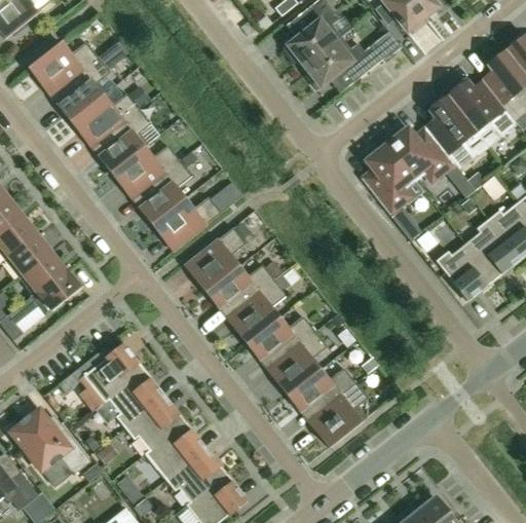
[(0,0),(0,32),(4,38),(11,32),(14,36),(27,26),(24,23),(37,12),(28,0),(0,0)]
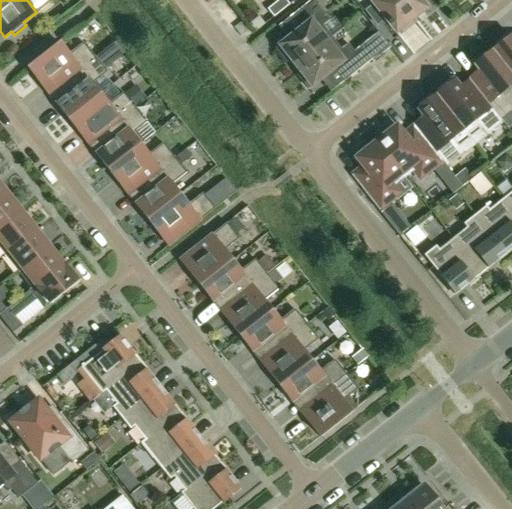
[(281,8),(275,0),(267,7),(273,15),(281,8)]
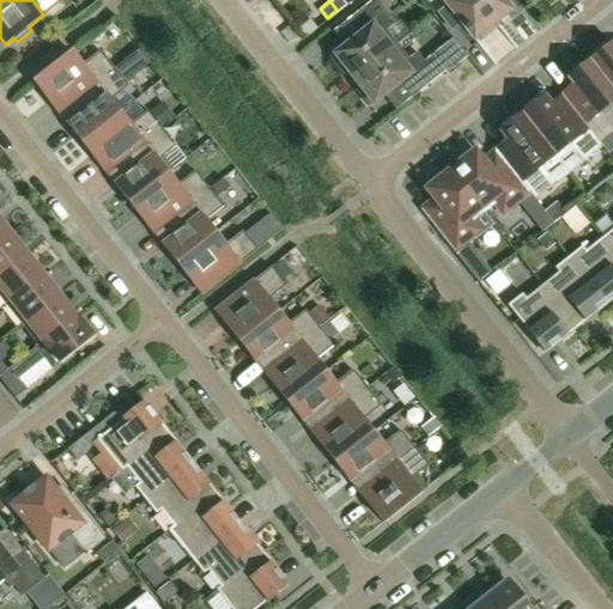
[(329,0),(337,10),(346,2),(344,0),(329,0)]
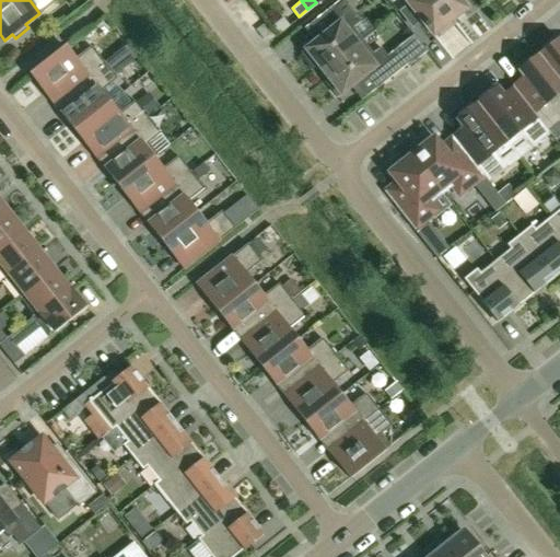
[(331,26),(301,50),(313,66),(316,62),(323,70),(362,38),(352,26),(360,20),(343,0),(337,0),(321,13),(331,26)]
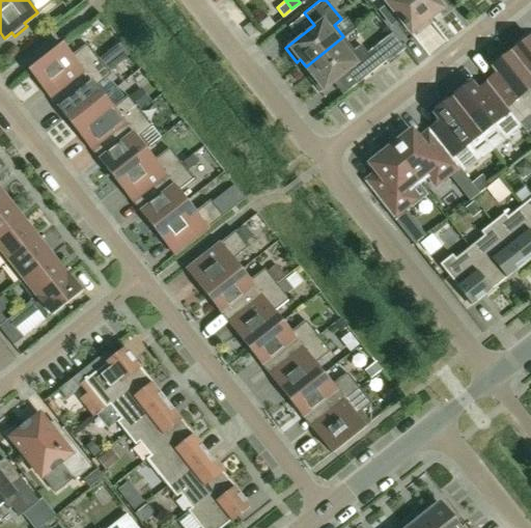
[(386,0),(388,3),(380,9),(391,23),(398,18),(410,32),(412,30),(414,33),(430,21),(427,18),(441,7),(436,0),(386,0)]
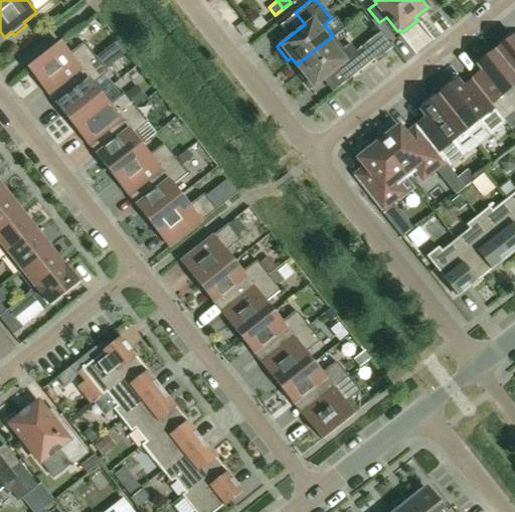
[(266,21),(260,14),(247,23),(253,30),(266,21)]
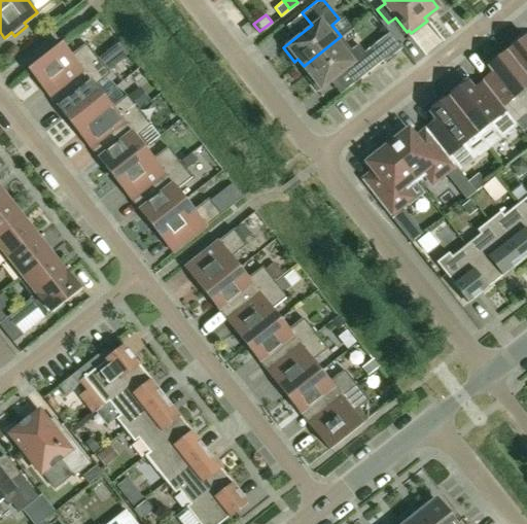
[(526,37),(525,35),(524,36),(521,34),(511,42),(512,46),(505,50),(526,76),(526,37)]
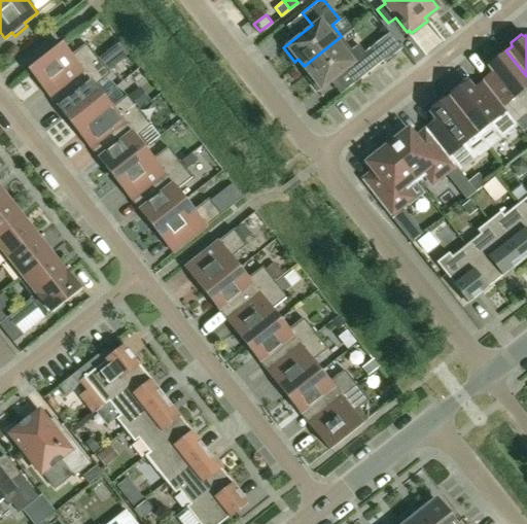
[(341,36),(304,66),(309,73),(306,76),(317,90),(346,67),(355,80),(385,57),(374,43),(364,50),(358,43),(351,48),(341,36)]
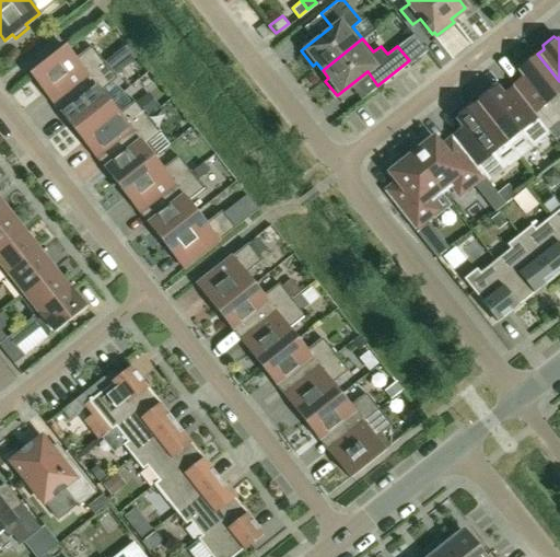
[(127,43),(104,60),(114,73),(137,56),(127,43)]
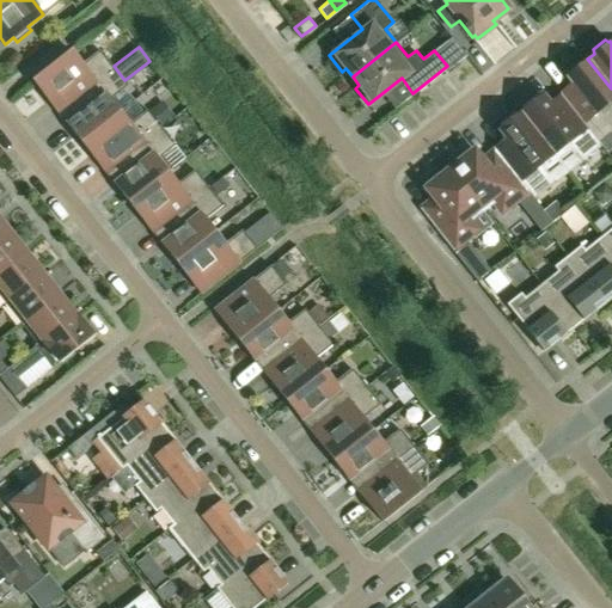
[(66,104),(114,66),(99,48),(81,62),(71,50),(34,80),(49,99),(56,93),(66,104)]
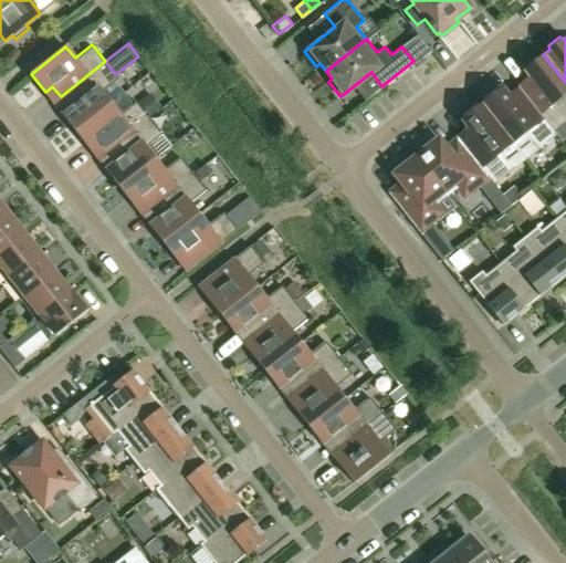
[(565,91),(565,82),(543,54),(537,59),(534,56),(522,65),(524,70),(523,71),(528,77),(517,85),(519,87),(519,86),(553,129),(554,129),(565,121),(562,117),(565,114),(565,98),(562,94),(565,91)]
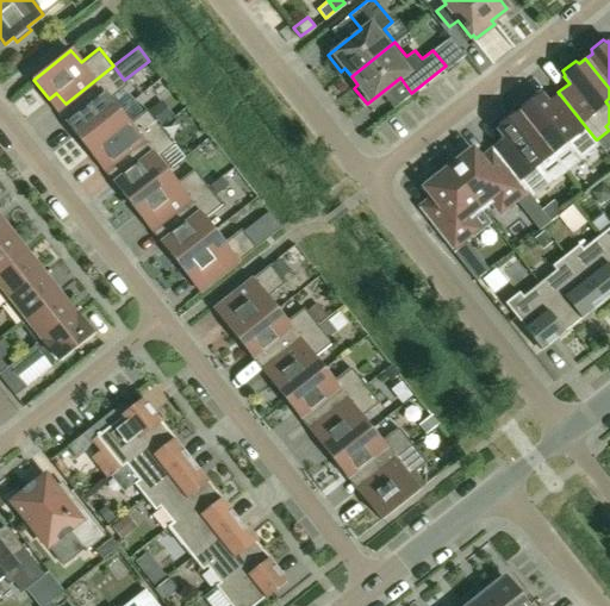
[(119,110),(134,99),(124,86),(128,83),(124,80),(113,66),(66,104),(74,114),(66,120),(81,139),(119,110)]
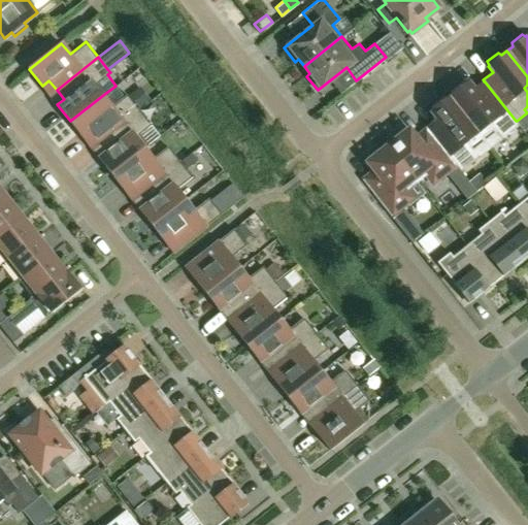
[(516,121),(484,80),(484,81),(474,89),(468,81),(465,84),(462,80),(449,91),(452,94),(449,96),(481,136),(493,127),(501,138),(519,124),(517,121),(516,121)]
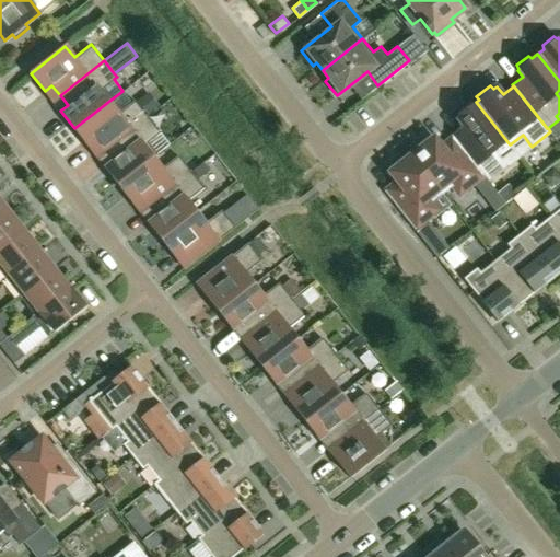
[(103,150),(147,115),(146,114),(136,101),(135,100),(131,102),(123,91),(109,101),(74,128),(89,146),(95,140),(103,150)]
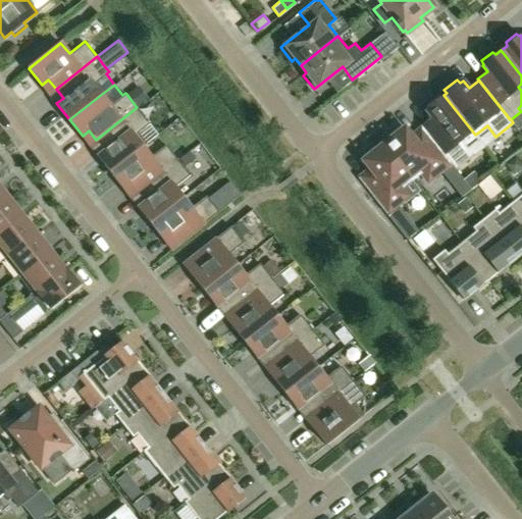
[(144,100),(134,87),(126,94),(136,106),(144,100)]
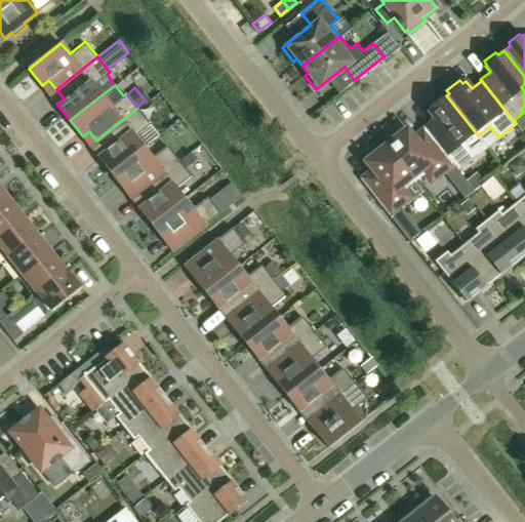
[(478,135),(446,95),(443,98),(441,95),(428,106),(431,109),(427,111),(434,119),(423,126),(452,163),(457,169),(475,155),(467,145),(478,135)]
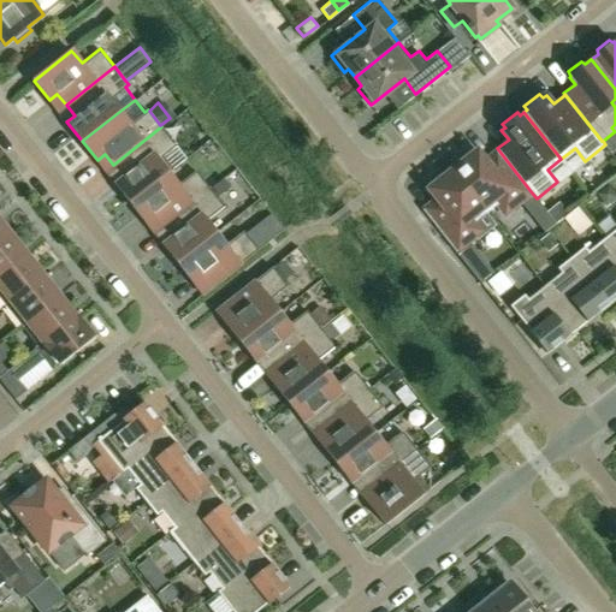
[(130,201),(167,171),(169,172),(173,168),(163,155),(176,144),(161,126),(113,165),(123,176),(114,183),(130,201)]
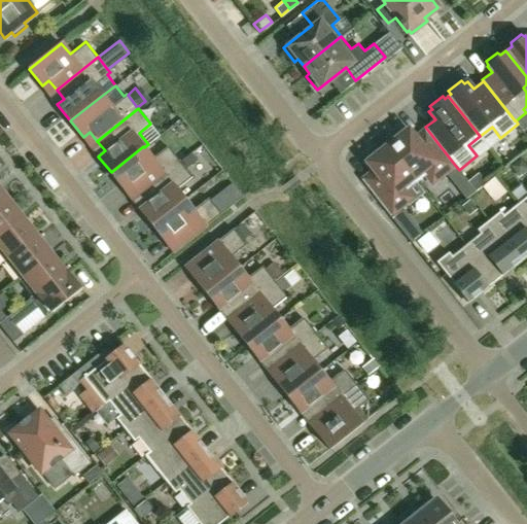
[(454,164),(425,127),(414,136),(408,128),(406,130),(403,127),(391,136),(393,139),(387,144),(416,181),(425,174),(431,181),(447,170),(454,164)]
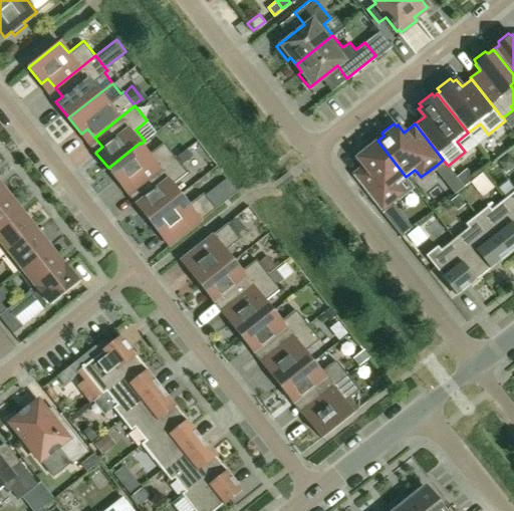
[(406,177),(377,141),(370,147),(368,144),(356,153),(358,156),(356,158),(363,166),(352,174),(380,210),(403,192),(397,184),(406,177)]
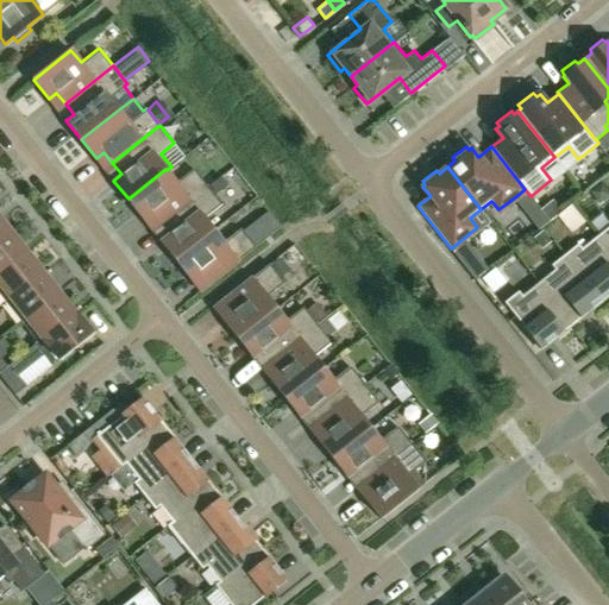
[(159,222),(207,186),(193,168),(175,182),(167,170),(165,169),(129,199),(143,218),(151,212),(159,222)]
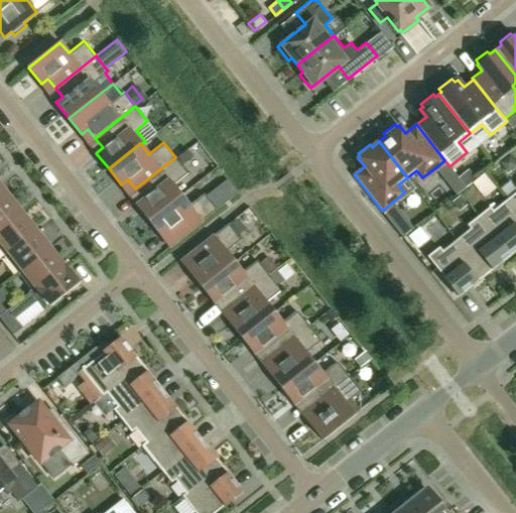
[(181,152),(174,143),(168,148),(175,157),(181,152)]
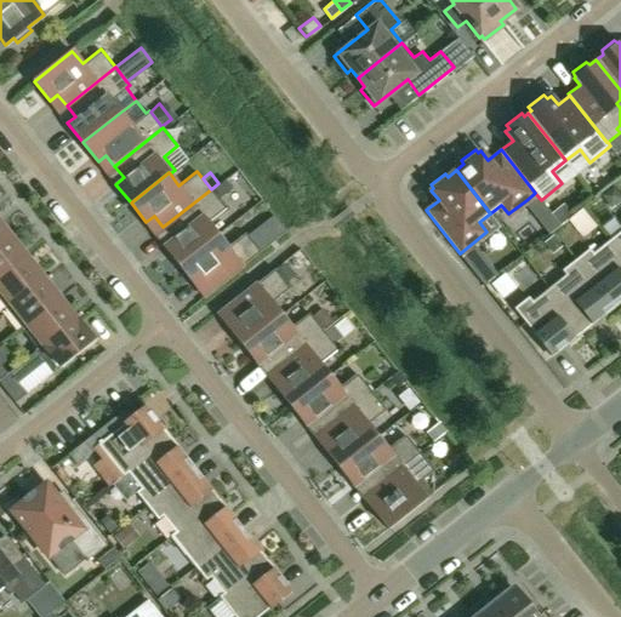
[(218,183),(211,189),(218,196),(231,187),(223,178),(218,183)]
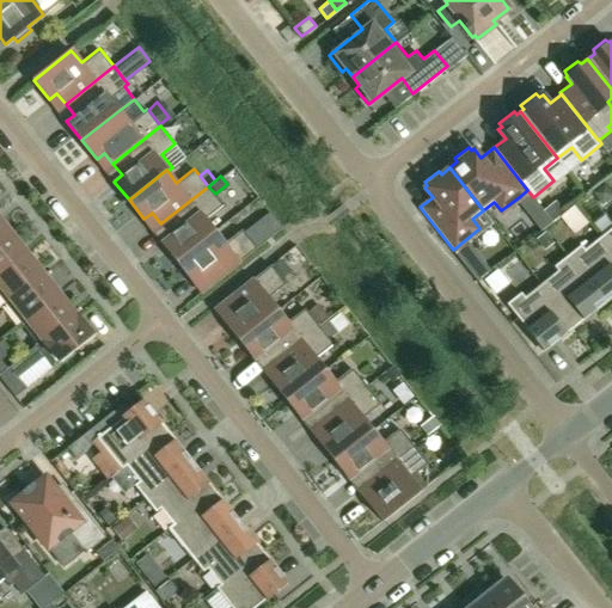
[(611,192),(611,189),(605,182),(594,191),(598,197),(607,197),(611,192)]
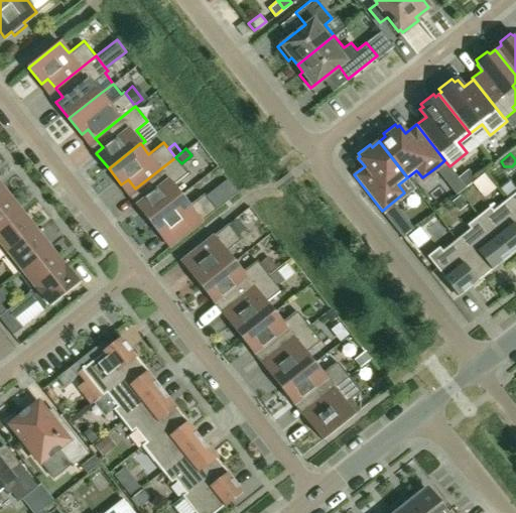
[(148,220),(180,195),(172,183),(187,171),(181,163),(175,157),(135,188),(142,199),(136,204),(148,220)]
